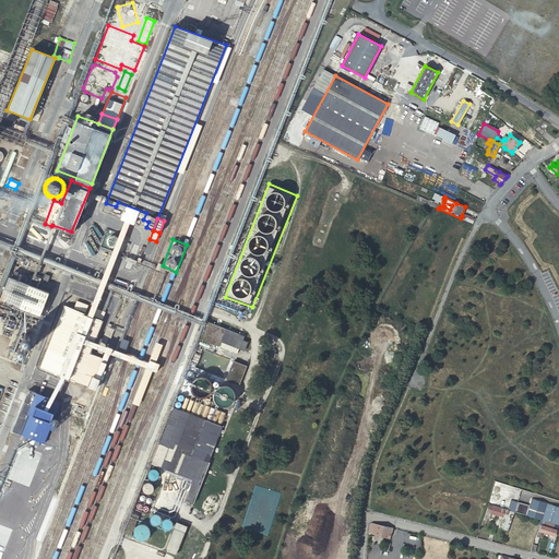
[(16,258),(9,277),(15,281),(23,261),(16,258)]
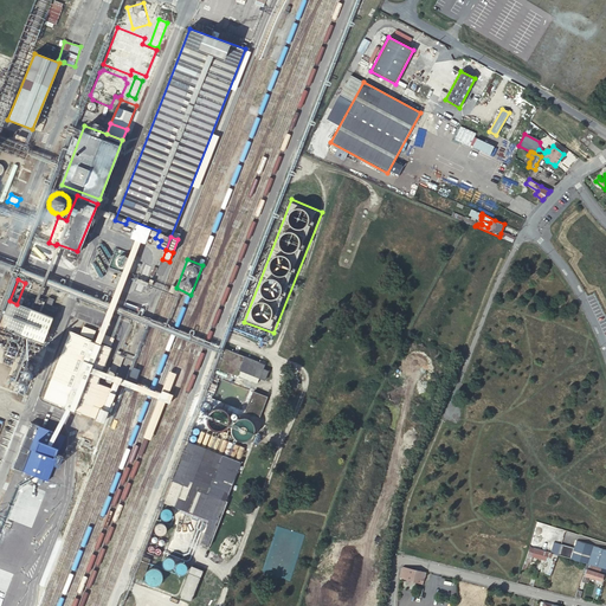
[(0,393),(18,400),(51,317),(30,309),(17,304),(10,301),(0,324),(0,393)]
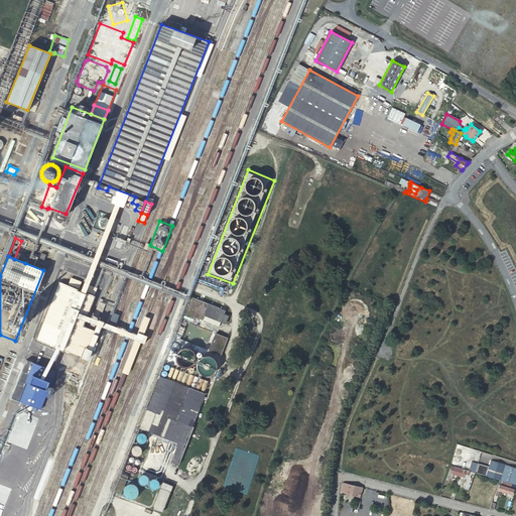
[(25,263),(43,270),(46,263),(28,256),(25,263)]
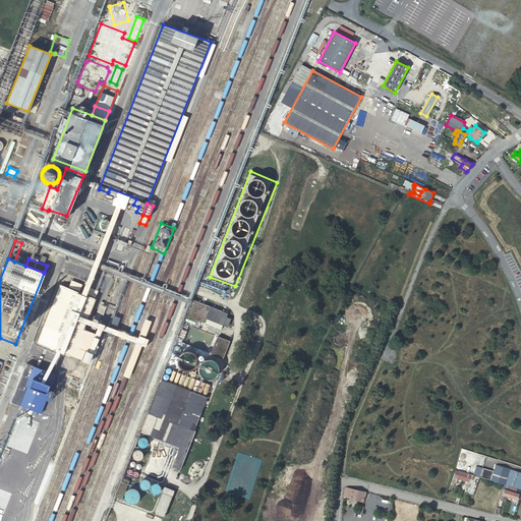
[(69,288),(80,292),(82,286),(72,282),(69,288)]
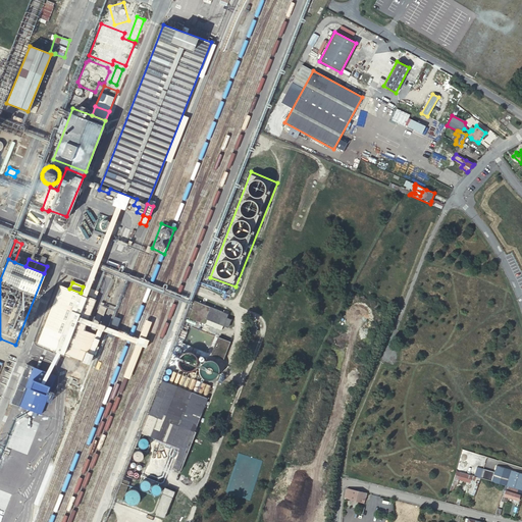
[(86,295),(96,299),(99,292),(88,288),(86,295)]
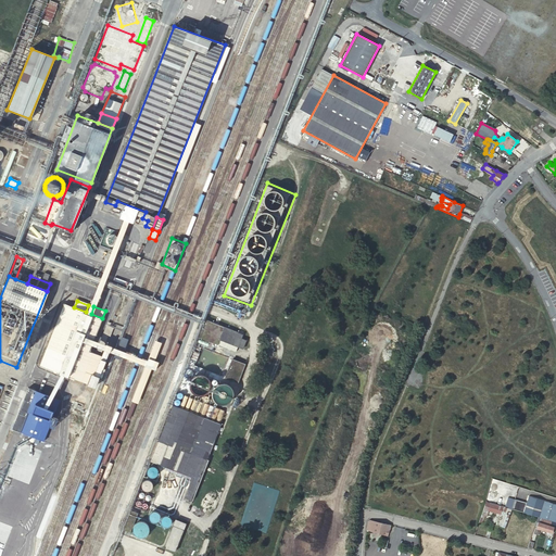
[(41,370),(93,389),(98,376),(102,377),(105,368),(99,366),(102,356),(90,352),(102,320),(65,307),(41,370)]
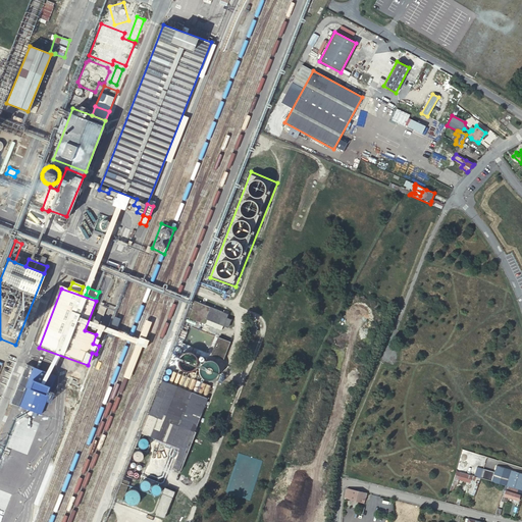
[(92,328),(97,330),(104,313),(106,314),(108,308),(103,306),(105,303),(102,302),(92,328)]
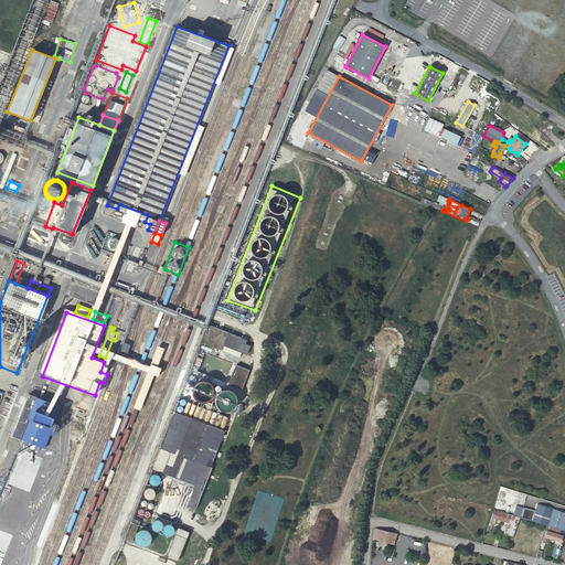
[(202,344),(240,359),(241,355),(246,358),(249,349),(245,348),(246,342),(210,327),(202,344)]
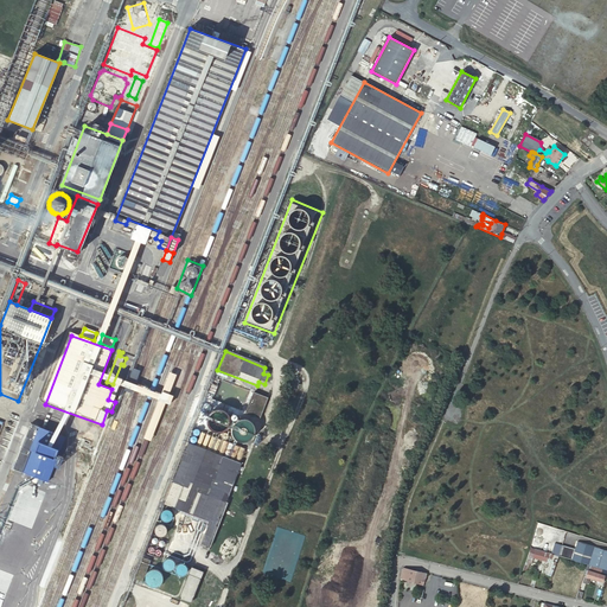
[(246,415),(260,420),(267,400),(254,395),(246,415)]
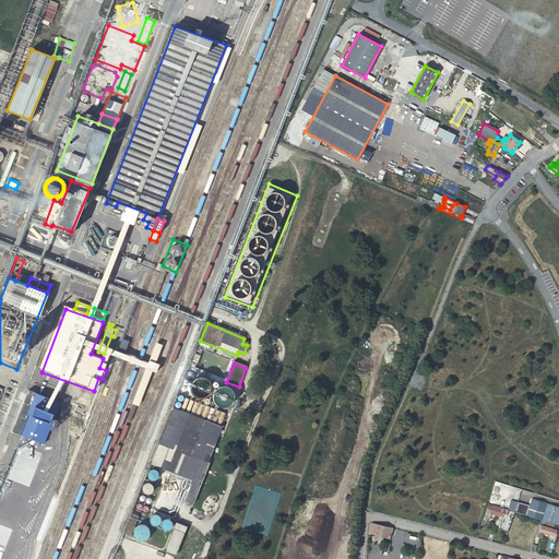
[(182,383),(189,385),(191,380),(193,381),(195,375),(187,372),(182,383)]
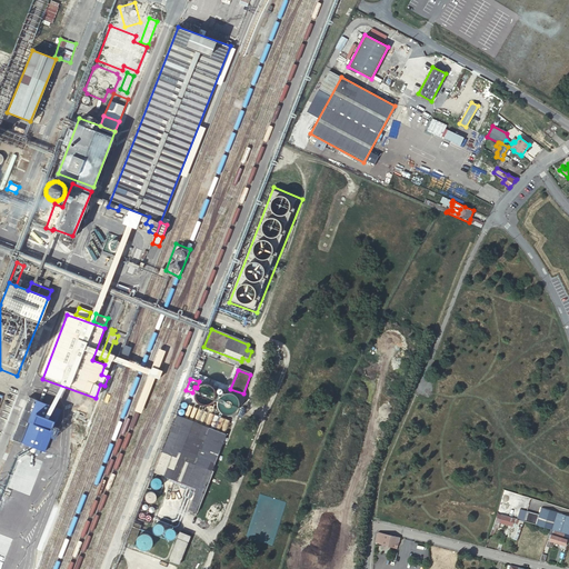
[(216,397),(216,396),(216,395),(216,393),(215,391),(215,390),(213,389),(212,388),(211,388),(210,387),(209,387),(207,386),(206,386),(205,386),(202,387),(201,387),(200,388),(198,389),(198,390),(197,391),(197,392),(197,393),(196,395),(196,396),(196,397),(196,398),(197,399),(197,401),(198,402),(199,403),(200,403),(200,405),(201,405),(202,406),(205,406),(207,406),(208,406),(209,406),(210,405),(211,405),(213,403),(213,402),(215,401),(215,400),(216,399),(216,398),(216,397)]
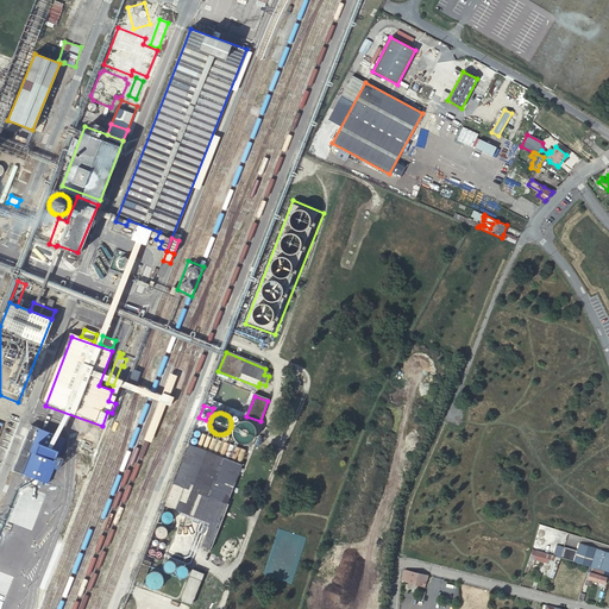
[(256,434),(257,433),(256,432),(256,431),(256,429),(256,428),(255,427),(253,426),(252,425),(251,424),(250,424),(249,424),(248,422),(245,422),(244,422),(243,424),(242,424),(240,424),(239,425),(238,426),(236,427),(236,429),(236,431),(234,432),(234,433),(234,435),(234,437),(236,438),(236,439),(237,440),(238,440),(239,441),(239,443),(242,444),(244,444),(245,444),(246,444),(248,444),(249,444),(250,444),(251,443),(252,441),(253,440),(255,439),(256,438),(256,435),(256,434)]
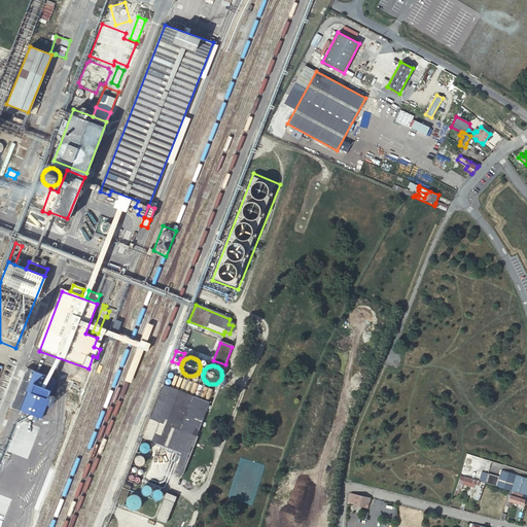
[(175,476),(182,479),(199,438),(197,437),(210,405),(165,385),(143,438),(183,454),(175,476)]
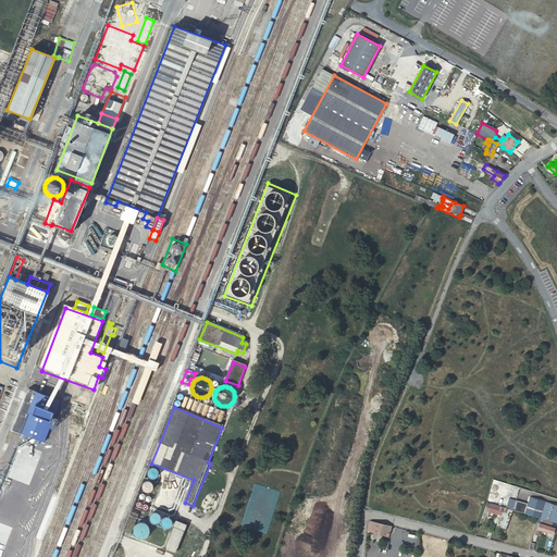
[(160,474),(160,473),(160,472),(160,471),(159,470),(158,469),(157,469),(157,468),(156,468),(155,468),(153,468),(152,469),(151,469),(150,470),(150,471),(149,473),(149,474),(150,475),(150,477),(151,478),(152,479),(153,479),(155,479),(156,479),(157,479),(158,478),(159,478),(159,477),(160,475),(160,474)]
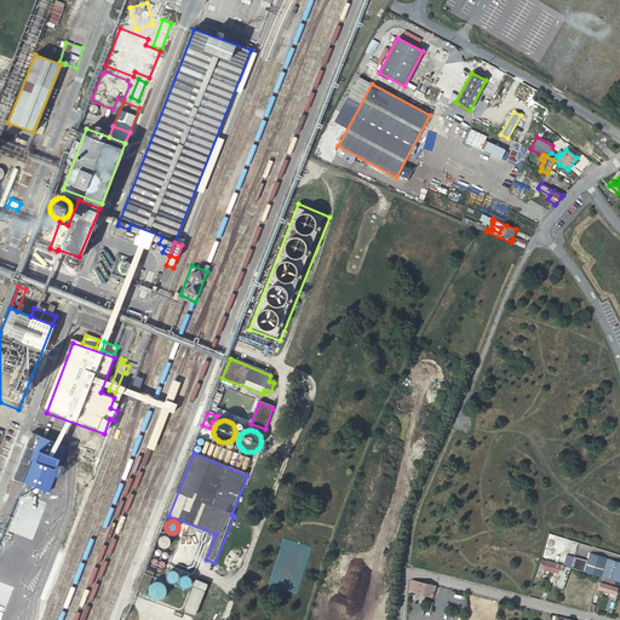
[(172,543),(172,541),(172,540),(172,539),(172,538),(171,537),(170,537),(170,535),(168,535),(167,535),(166,535),(165,535),(164,535),(164,537),(162,538),(161,538),(161,539),(161,540),(161,541),(161,543),(161,544),(162,545),(164,546),(165,546),(166,547),(167,547),(168,546),(170,546),(171,545),(172,544),(172,543)]
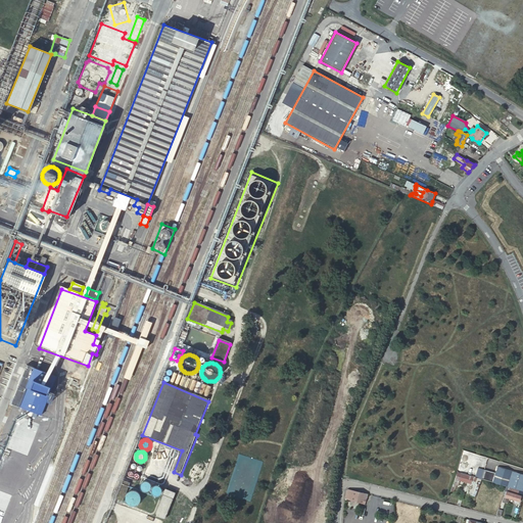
[(486,469),(483,479),(493,483),(506,486),(507,487),(512,471),(497,467),(495,472),(486,469)]
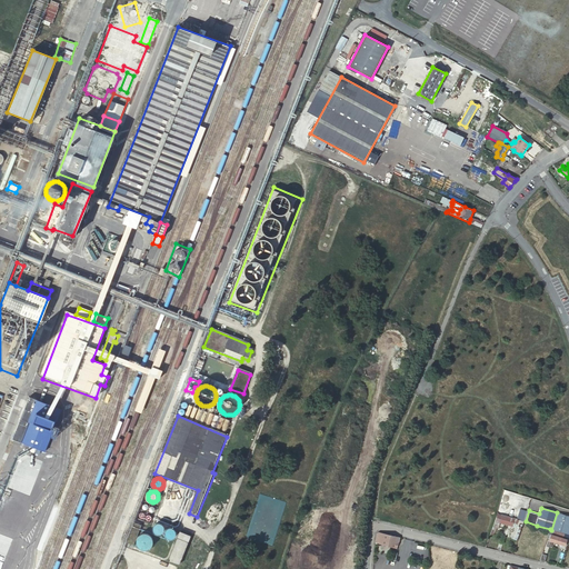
[(558,531),(568,535),(568,530),(568,516),(557,512),(551,530),(552,530),(558,531)]
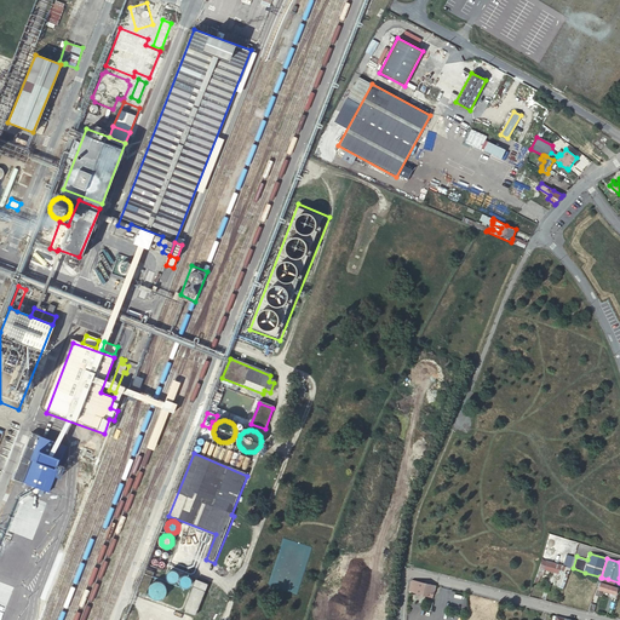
[(560,564),(543,560),(539,569),(537,575),(543,577),(545,569),(558,574),(558,573),(561,564),(560,564)]
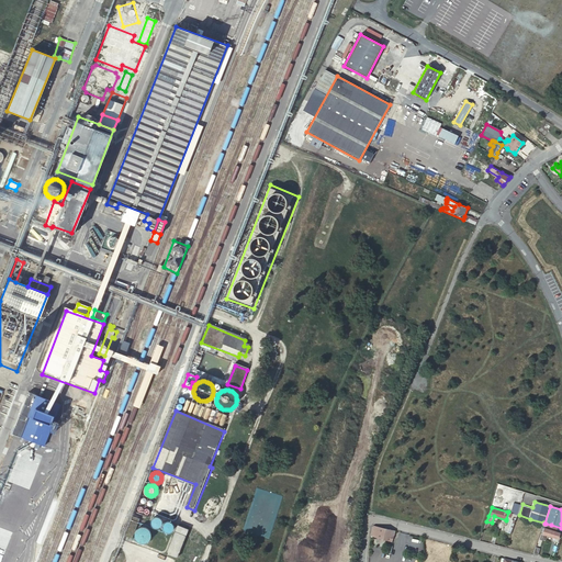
[(515,514),(508,512),(506,519),(509,519),(505,531),(510,534),(517,515),(515,514)]
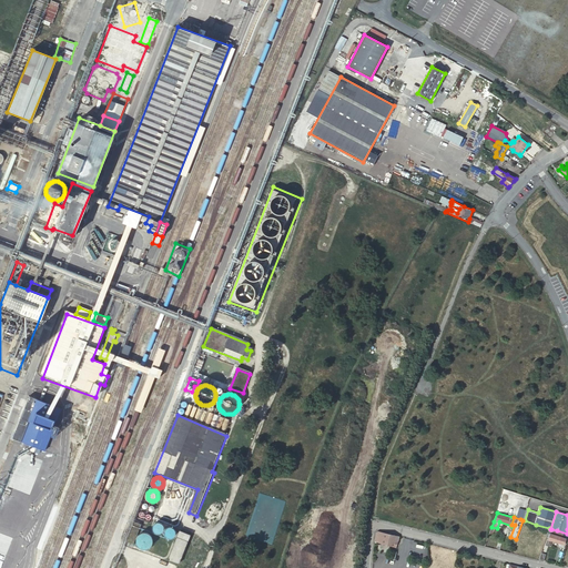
[(129,540),(134,544),(142,526),(135,523),(129,540)]
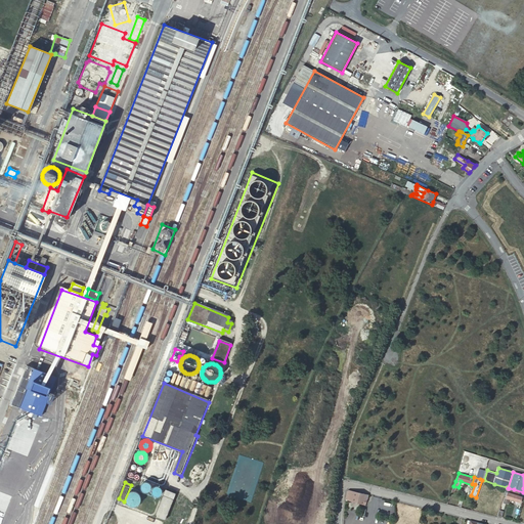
[(151,488),(153,487),(151,486),(151,485),(151,484),(150,484),(150,483),(149,483),(148,483),(147,482),(146,483),(145,483),(144,483),(144,484),(143,484),(143,485),(142,486),(142,487),(142,488),(142,489),(143,489),(143,490),(144,491),(145,492),(146,492),(147,492),(148,492),(149,491),(150,491),(151,490),(151,489),(151,488)]
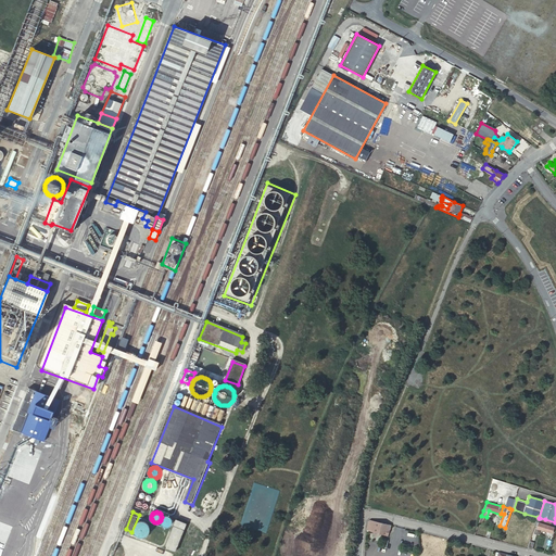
[(174,525),(174,523),(174,522),(173,521),(173,520),(172,519),(171,518),(169,518),(168,518),(167,518),(166,518),(165,518),(164,519),(164,520),(163,520),(163,521),(163,522),(163,523),(163,525),(163,526),(164,527),(165,528),(166,528),(167,529),(168,529),(171,528),(172,527),(173,526),(173,525),(174,525)]
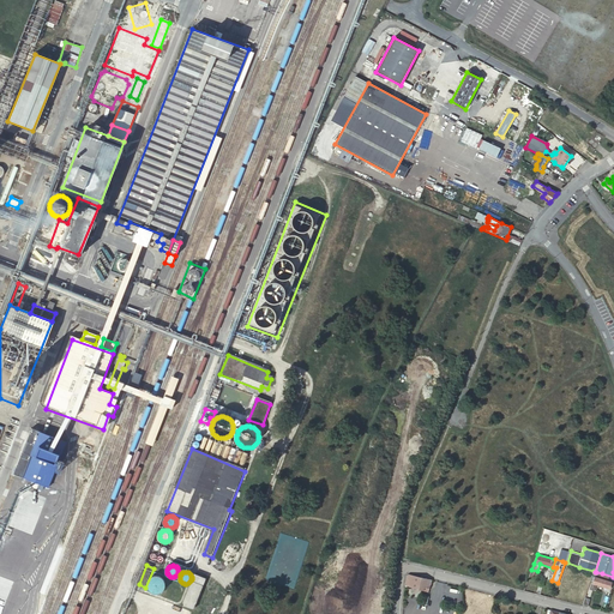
[(602,573),(596,572),(595,575),(593,583),(591,583),(590,589),(594,590),(596,585),(599,585),(602,573)]
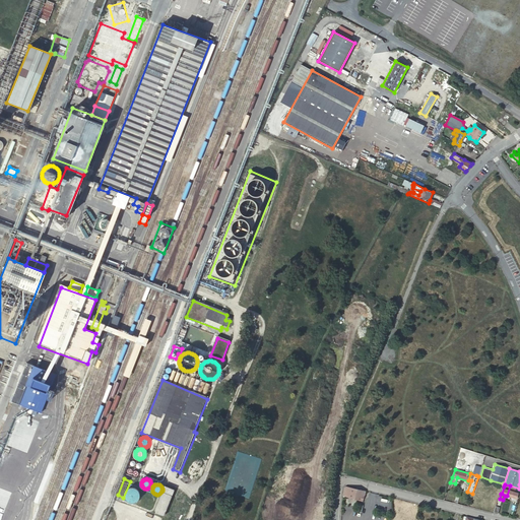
[(156,513),(166,516),(176,489),(168,485),(156,513)]
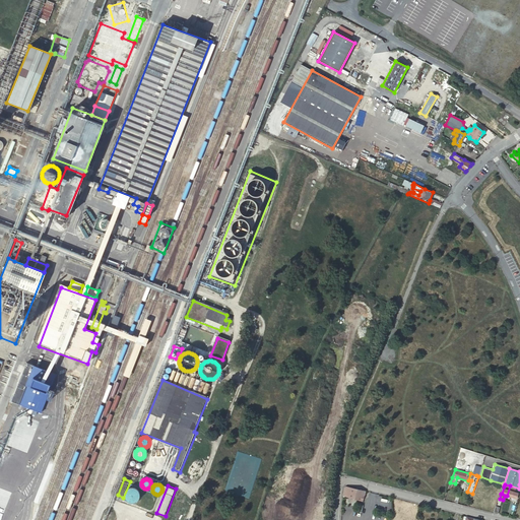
[(518,492),(519,492),(519,489),(510,485),(507,496),(516,499),(518,492)]
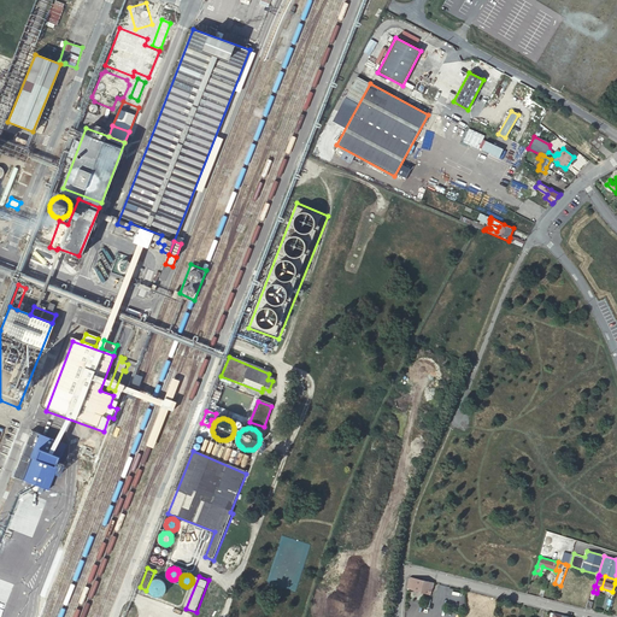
[(433,588),(434,582),(416,579),(411,577),(409,579),(407,588),(440,598),(442,591),(433,588)]
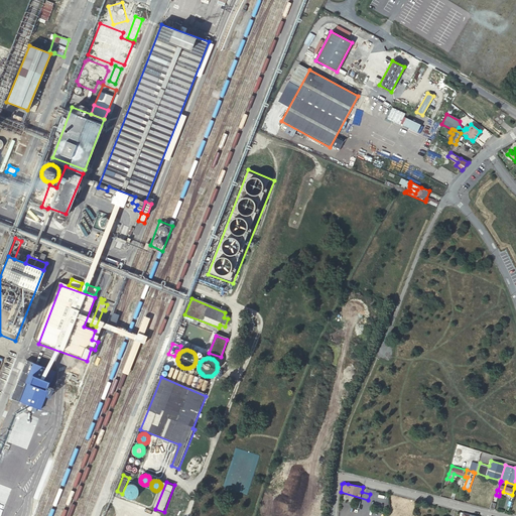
[(140,493),(141,491),(140,490),(140,489),(139,488),(139,487),(138,486),(137,485),(135,484),(134,484),(133,484),(132,484),(131,485),(130,485),(129,486),(128,487),(127,488),(127,489),(127,490),(127,491),(127,492),(127,493),(127,495),(128,495),(128,496),(129,497),(130,498),(132,498),(133,498),(134,498),(135,498),(136,498),(137,497),(138,497),(139,496),(139,495),(140,495),(140,494),(140,493)]
